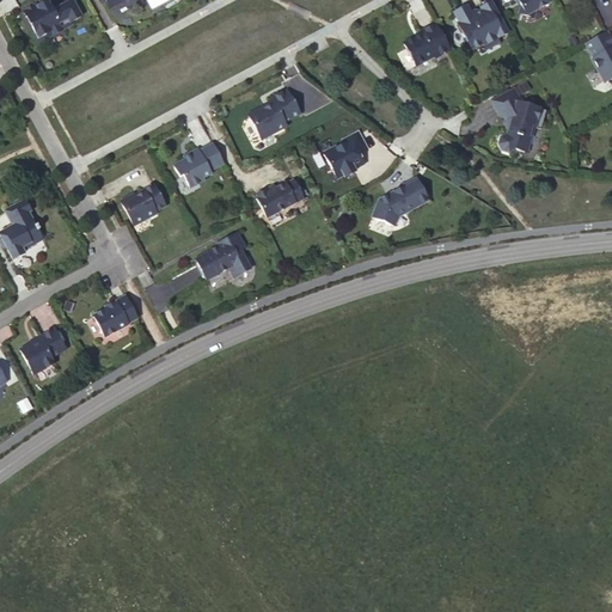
[(81,17),(72,0),(71,0),(53,10),(47,1),(37,7),(35,4),(23,11),(38,38),(46,34),(48,32),(50,37),(73,24),(72,22),(81,17)]
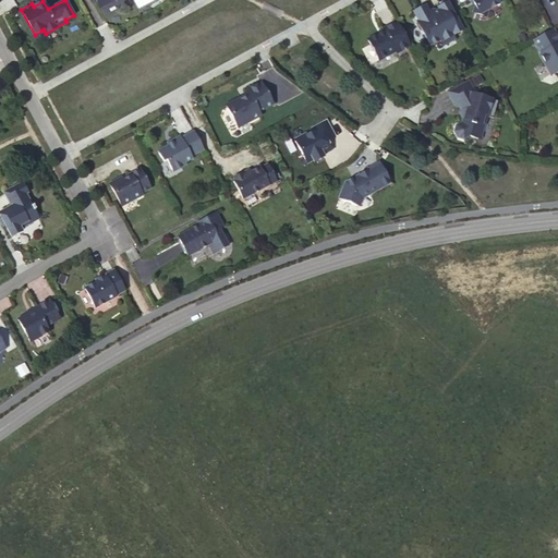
[(468,0),(475,5),(473,12),(486,15),(488,10),(500,3),(498,0),(468,0)]
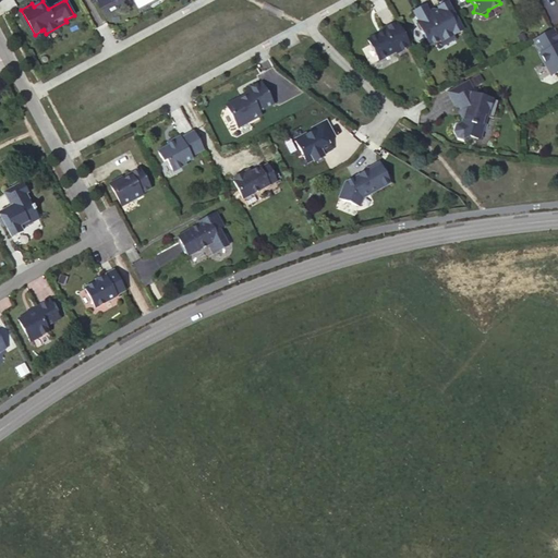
[(463,29),(448,2),(438,8),(439,10),(431,14),(425,5),(413,12),(417,21),(416,22),(429,46),(440,40),(441,43),(452,36),(463,29)]
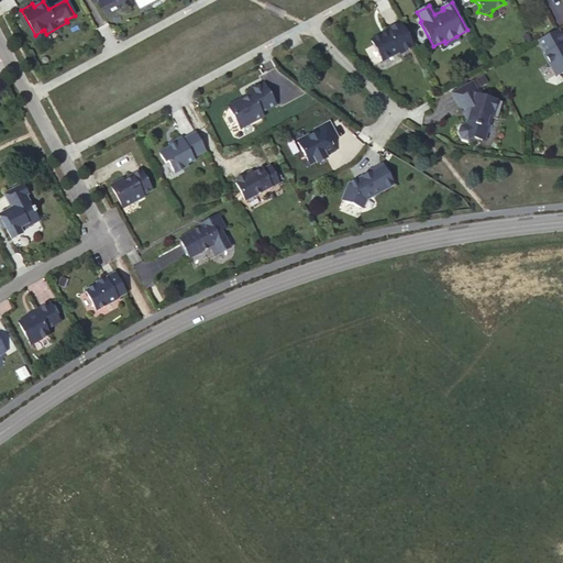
[(400,54),(414,46),(400,21),(399,21),(400,22),(387,29),(386,28),(386,29),(387,31),(371,40),(382,61),(399,52),(400,54)]
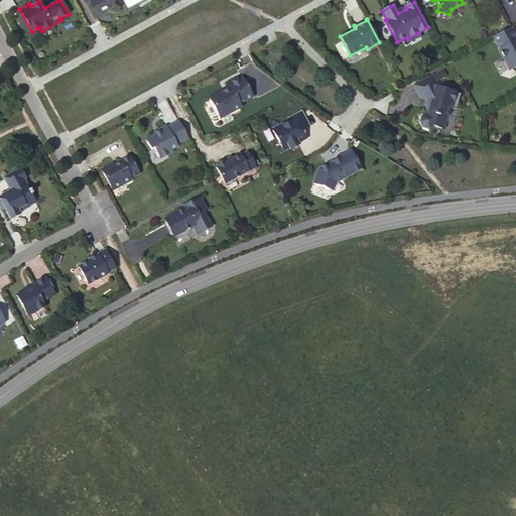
[(515,35),(511,27),(494,36),(501,50),(499,51),(509,71),(515,66),(515,35)]
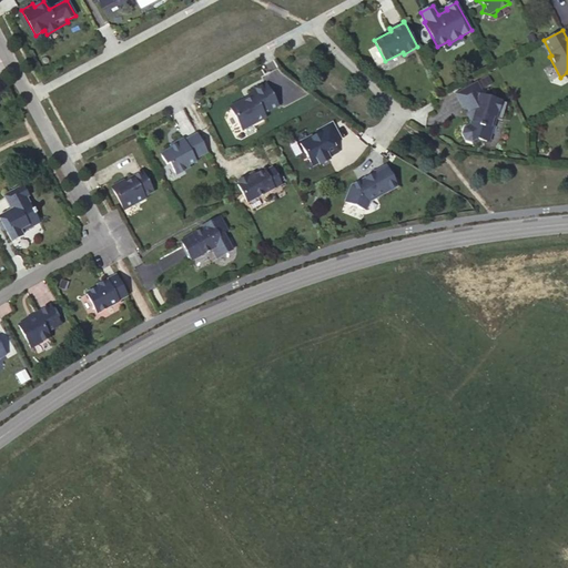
[(452,48),(464,41),(460,37),(449,43),(452,48)]
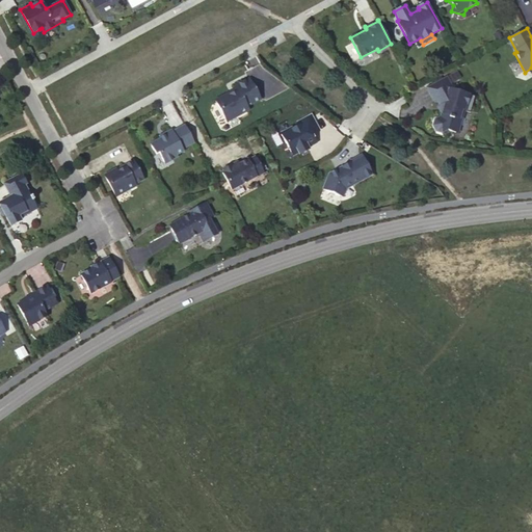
[(258,96),(246,75),(233,82),(235,86),(227,91),(225,90),(213,97),(224,118),(246,107),(244,103),(258,96)]
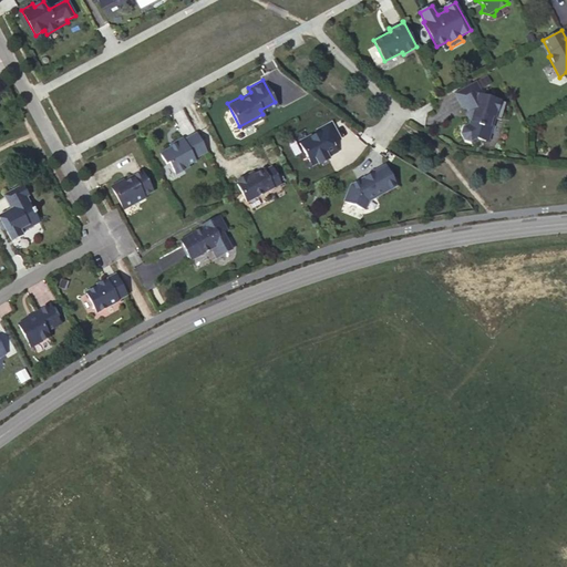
[(506,103),(478,95),(481,89),(476,82),(455,93),(464,109),(467,111),(466,114),(472,115),(470,124),(463,127),(462,134),(464,140),(471,142),(477,138),(485,142),(488,140),(495,119),(501,121),(506,103)]
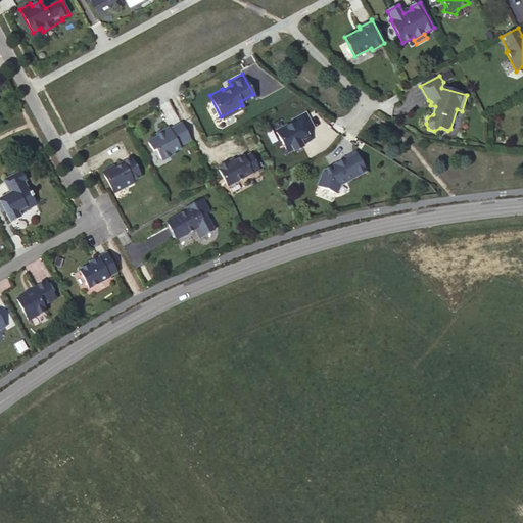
[(293,122),(306,114),(305,113),(292,121),(293,122)]
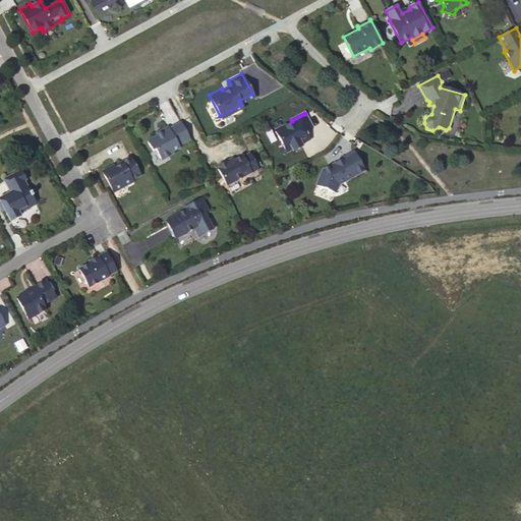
[(285,125),(275,131),(286,153),(292,150),(292,148),(299,143),(300,145),(309,139),(304,131),(312,127),(305,114),(292,121),(293,123),(286,127),(285,125)]
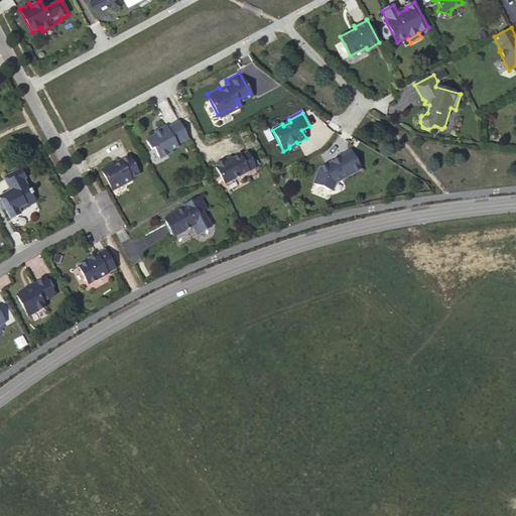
[(165,126),(157,130),(158,132),(155,134),(145,140),(151,150),(154,148),(160,159),(171,153),(170,151),(177,147),(176,145),(188,139),(178,121),(166,127),(165,126)]
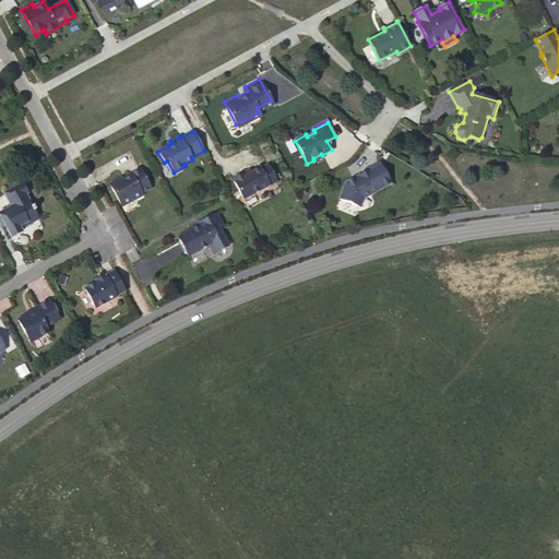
[(359,207),(364,197),(369,193),(370,194),(391,183),(379,163),(367,169),(368,171),(346,183),(340,199),(359,207)]
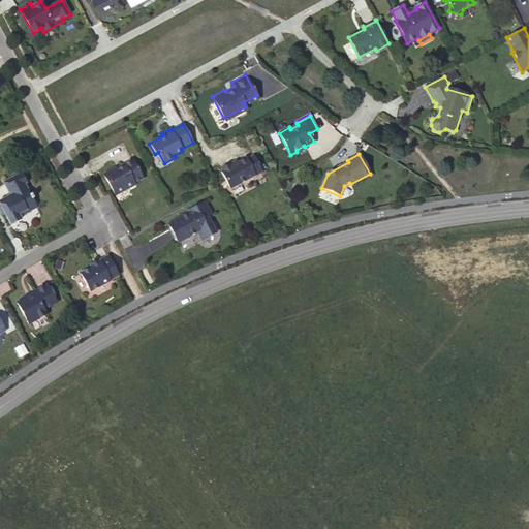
[(222,172),(221,172),(230,189),(261,173),(253,156),(246,160),(245,159),(237,163),(230,166),(230,165),(229,164),(221,169),(222,172)]
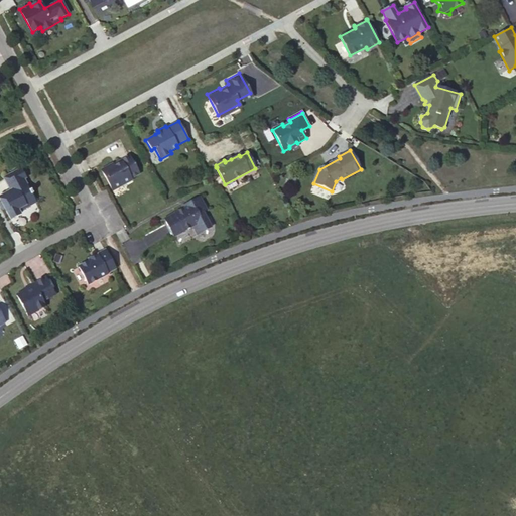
[(102,170),(113,190),(132,180),(131,178),(139,174),(129,156),(120,161),(121,162),(114,166),(112,164),(102,170)]
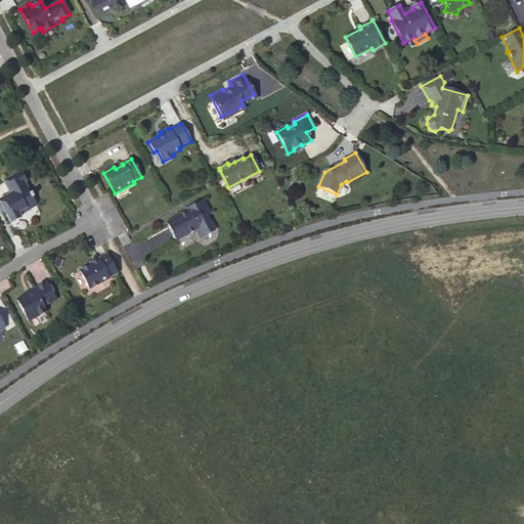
[(29,188),(20,172),(3,181),(10,194),(12,199),(1,205),(10,223),(19,218),(18,215),(36,206),(32,199),(33,198),(31,193),(30,194),(27,189),(29,188)]
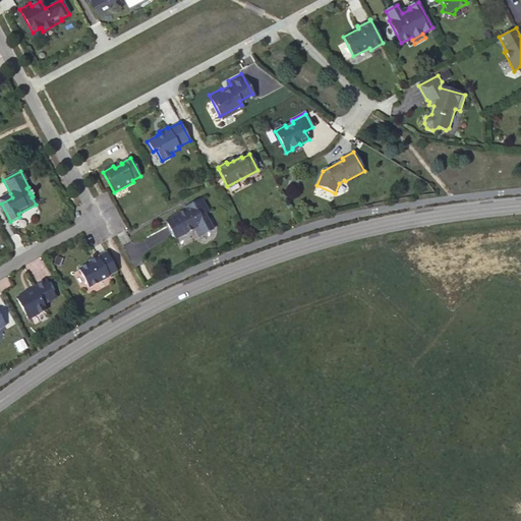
[(0,203),(1,204),(12,197),(10,193),(0,198),(0,203)]
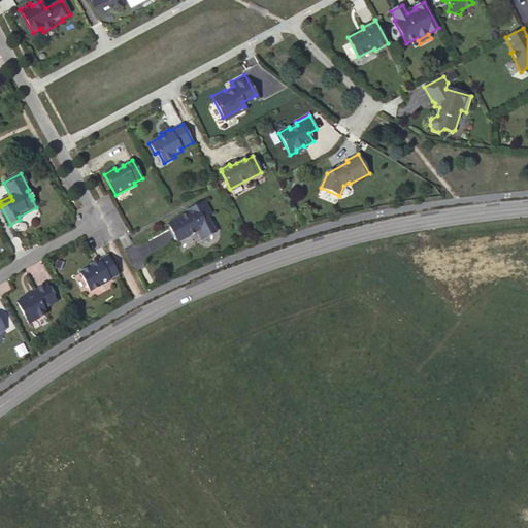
[(188,213),(168,224),(178,242),(197,232),(202,240),(216,233),(207,217),(211,215),(204,202),(193,208),(194,210),(188,213)]
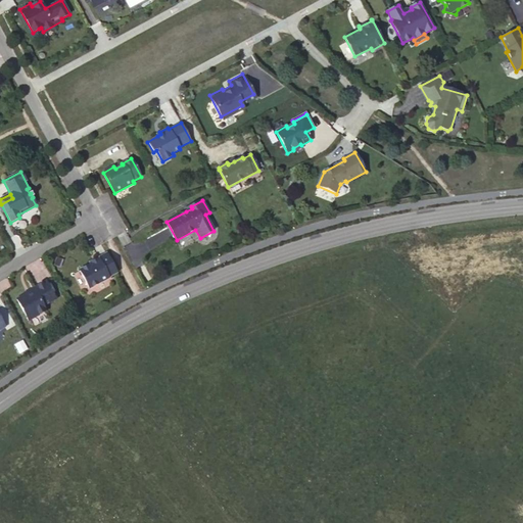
[(90,266),(80,272),(89,288),(108,278),(107,277),(116,272),(107,256),(99,260),(98,259),(90,265),(90,266)]
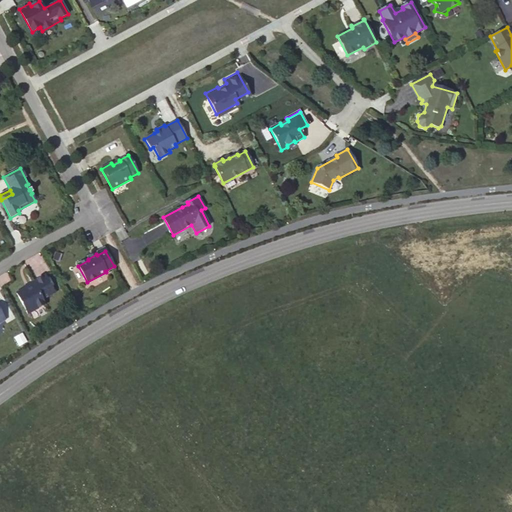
[(24,289),(16,293),(27,314),(45,305),(42,299),(54,293),(45,275),(29,284),(31,287),(26,289),(24,289)]
